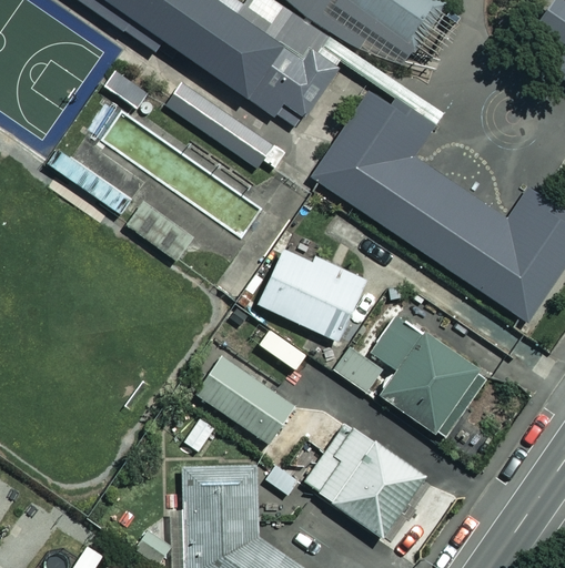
[(342,68),(243,0),(83,0),(158,51),(165,40),(298,131),(342,68)]
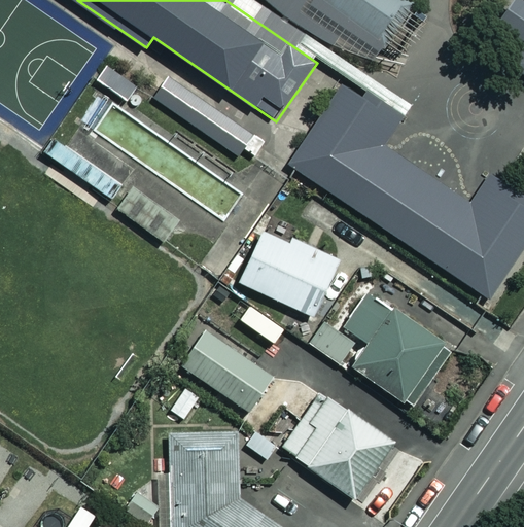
[(268,0),(292,20),(332,44),(375,61),(418,3),(413,0),(268,0)]
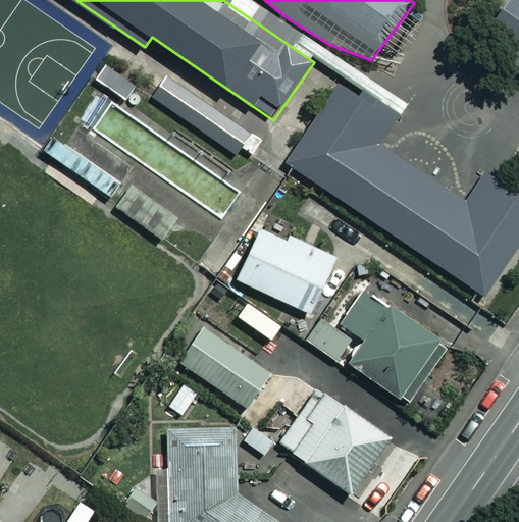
[(518,0),(508,0),(480,42),(518,66),(518,0)]
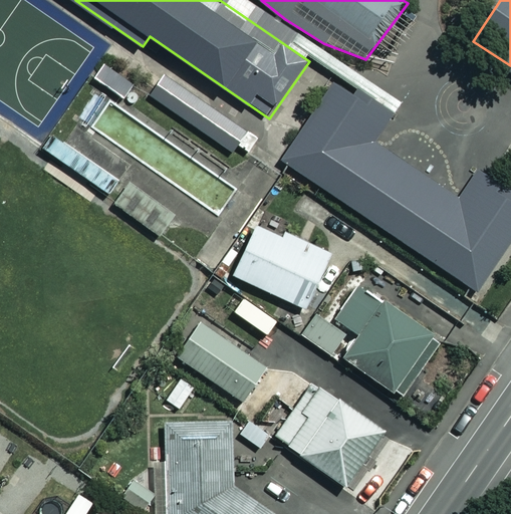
[(138,82),(107,63),(96,79),(126,99),(138,82)]
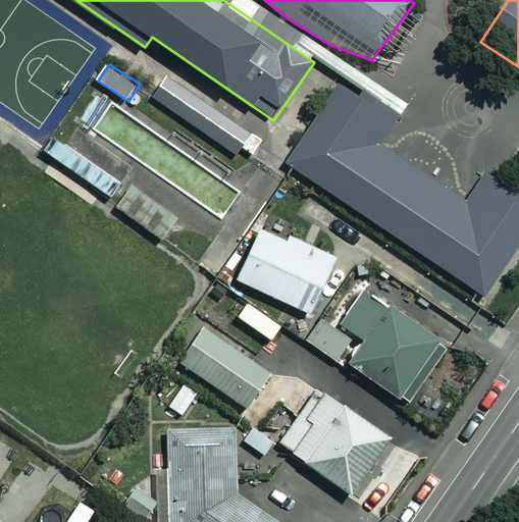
[(93,80),(76,69),(31,137),(47,148),(93,80)]
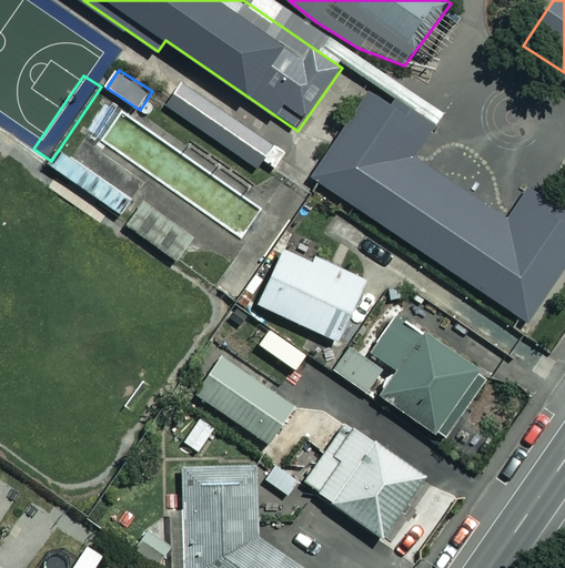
[(291,148),(183,79),(163,110),(271,179),(291,148)]
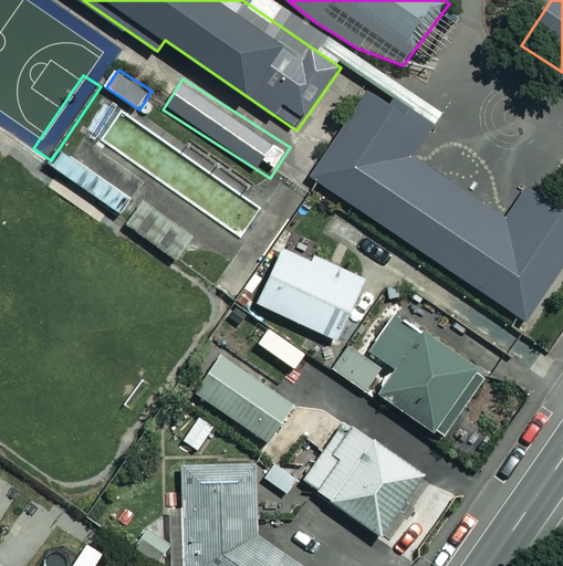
[(392,104),(367,87),(309,176),(528,322),(562,269),(562,208),(530,187),(509,218),(417,158),(439,124),(397,96),(392,104)]
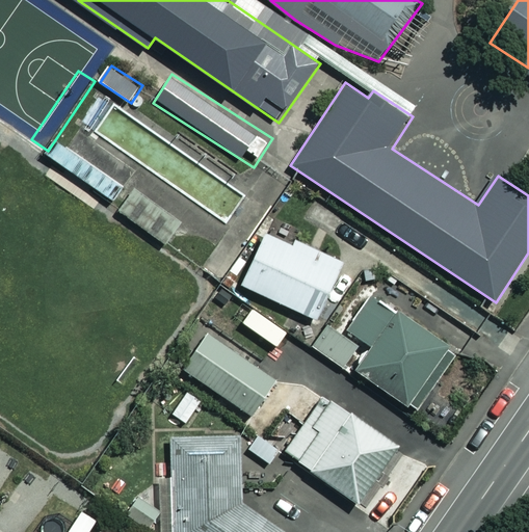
[(182,221),(135,189),(118,214),(166,245),(182,221)]
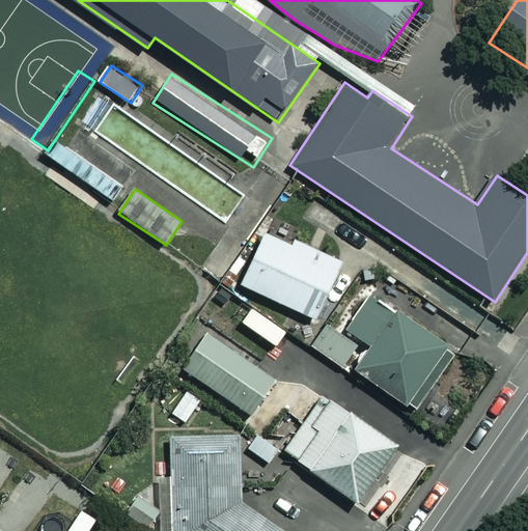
[(256,250),(248,247),(241,262),(249,266),(240,284),(314,319),(341,262),(267,228),(256,250)]
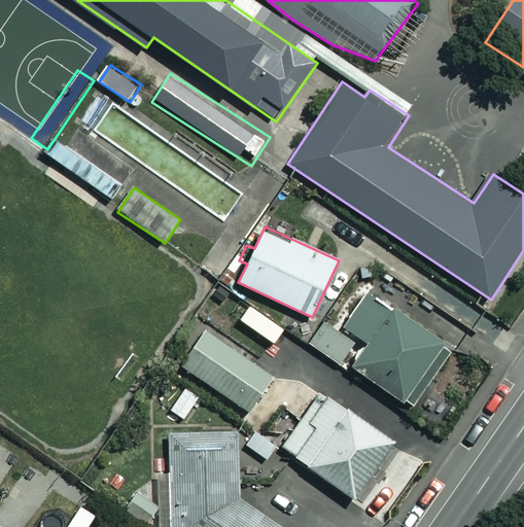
[(418,290),(385,269),(345,329),(361,341),(346,364),(410,408),(450,348),(402,315),(418,290)]
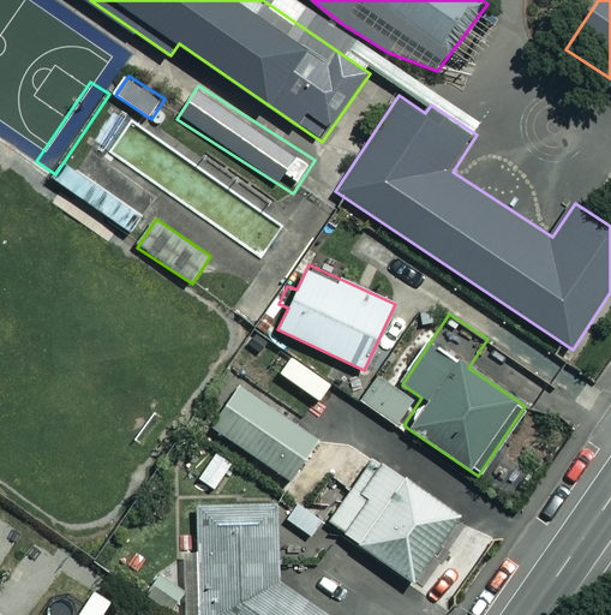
[(321,437),(235,382),(207,425),(292,482),(321,437)]
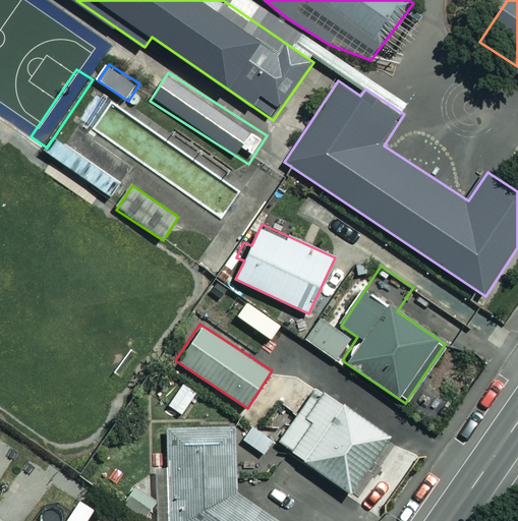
[(199,394),(182,384),(166,410),(183,420),(199,394)]
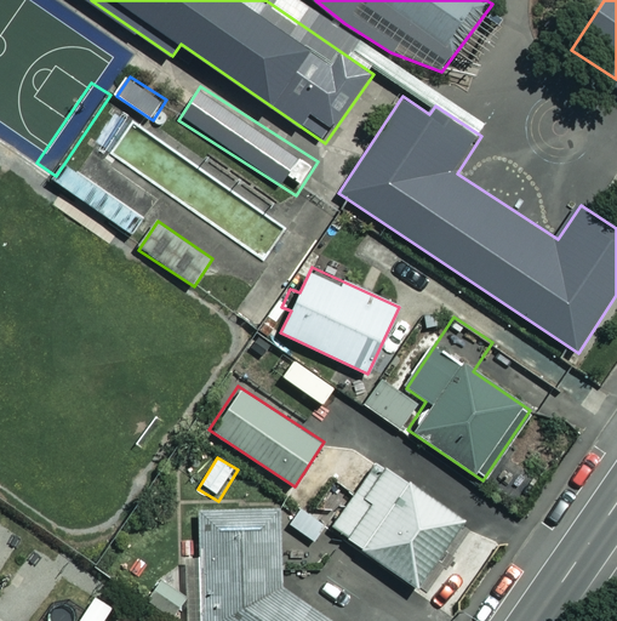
[(462,524),(380,465),(332,529),(415,588),(462,524)]
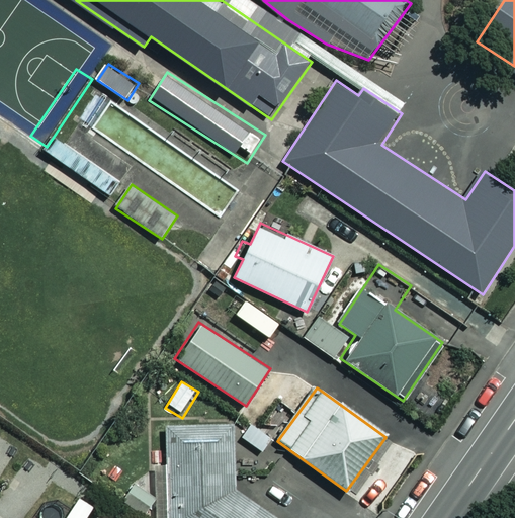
[(233,423),(166,427),(169,517),(277,517),(236,492),(233,423)]
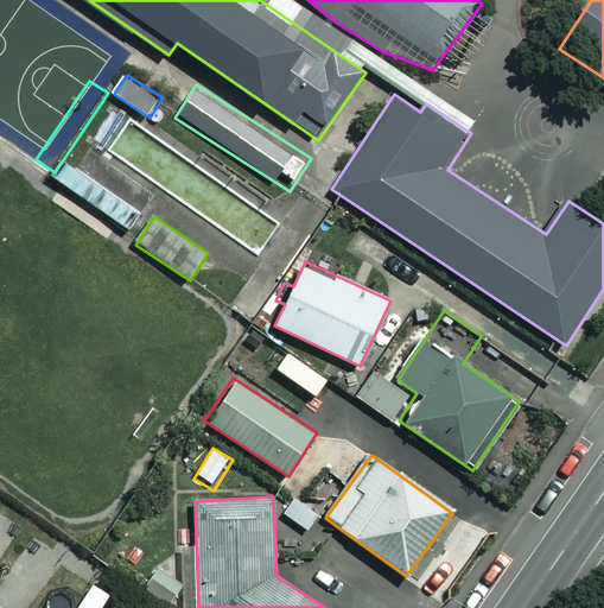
[(173,605),(188,577),(161,563),(145,587),(173,605)]
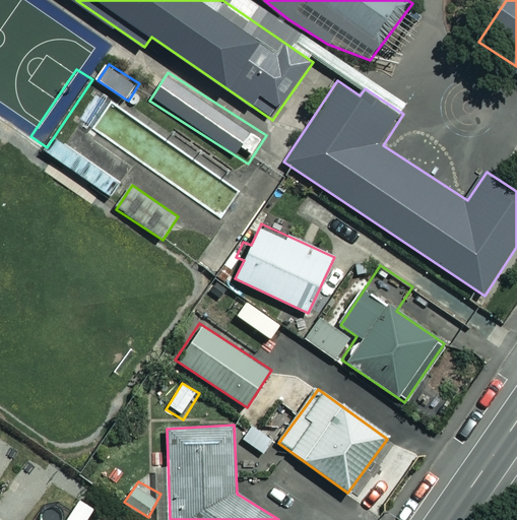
[(86,519),(94,509),(79,499),(65,519),(86,519)]
